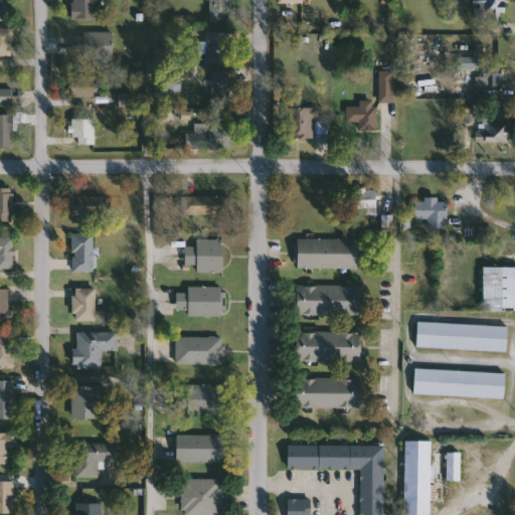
[(0,19),(0,0),(13,0),(13,19),(0,19)]
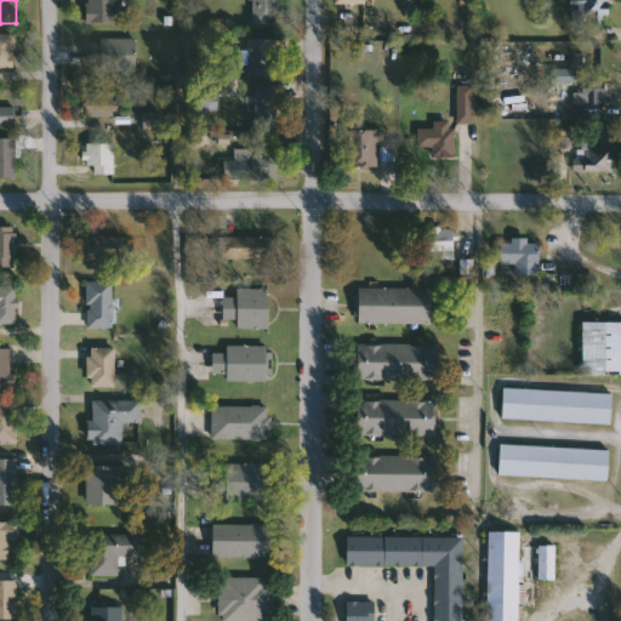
[(89,23),(89,0),(118,0),(118,23),(89,23)]
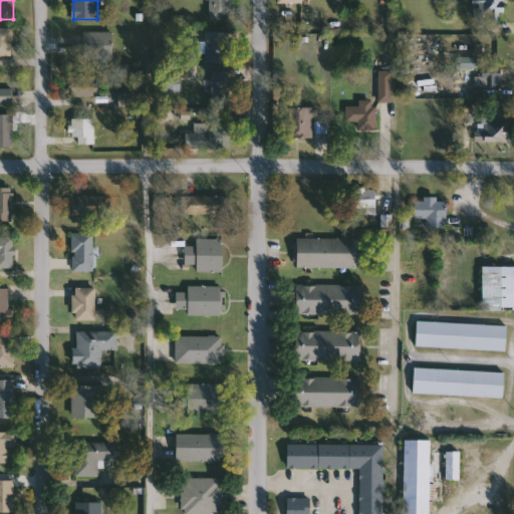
[(210,0),(230,0),(230,22),(210,22),(210,0)]
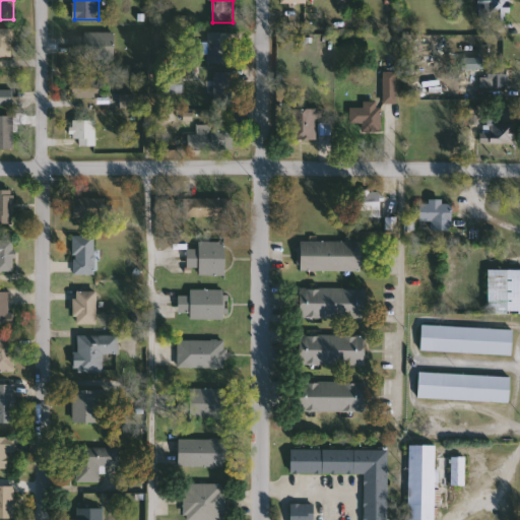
[(481,0),(509,0),(509,19),(481,19),(481,0)]
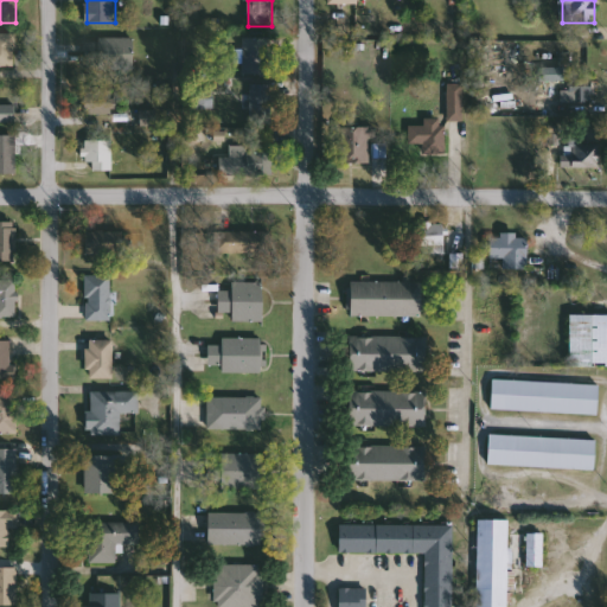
[(0,33),(16,33),(16,65),(0,65),(0,33)]
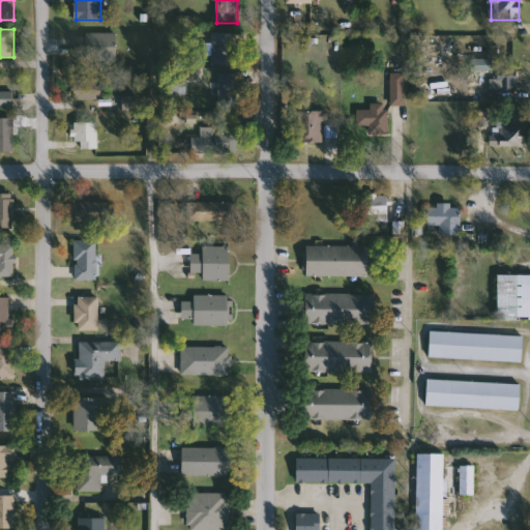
[(117,60),(77,60),(77,41),(84,41),(84,33),(117,33),(117,60)]
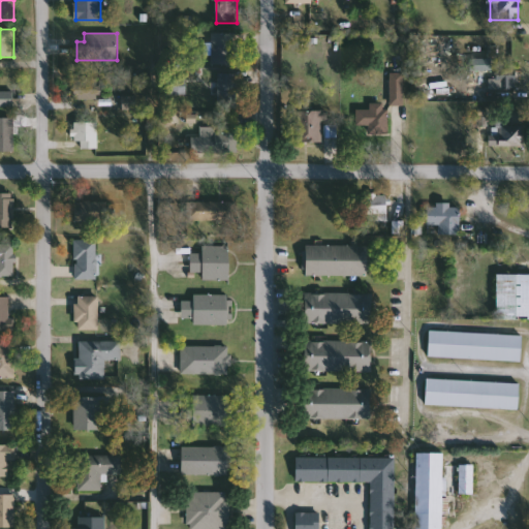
[(213,33),(237,33),(237,65),(213,65),(213,33)]
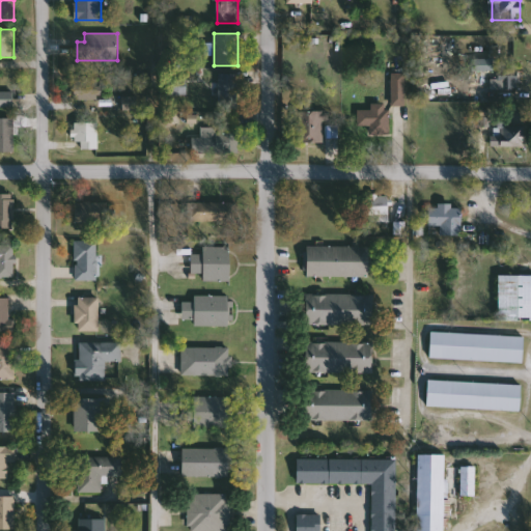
[(495,59),(495,71),(473,71),(473,59),(495,59)]
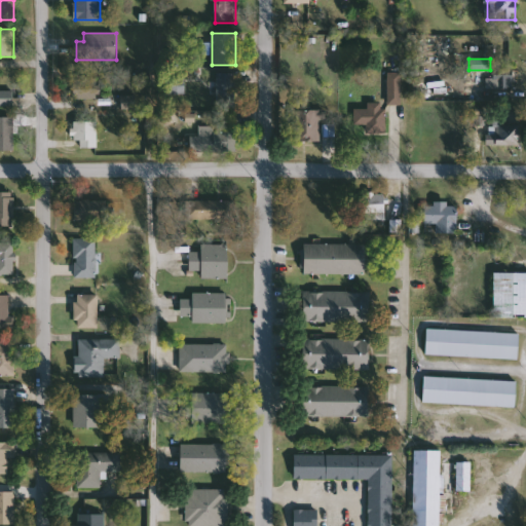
[(236,73),(236,106),(218,106),(218,95),(211,95),(211,84),(217,84),(217,73),(236,73)]
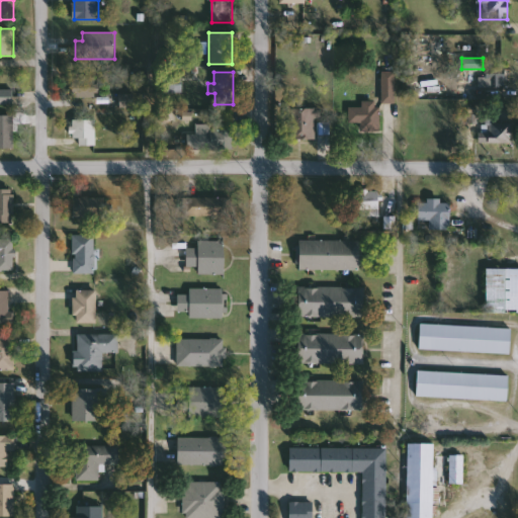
[(382,73),(396,73),(396,103),(382,103),(382,73)]
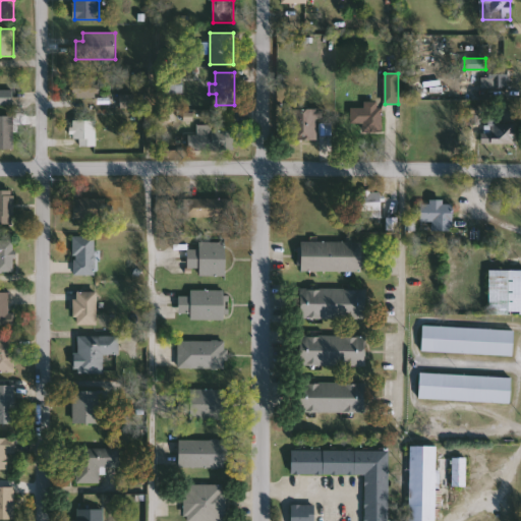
[(508,73),(508,88),(486,88),(486,73),(508,73)]
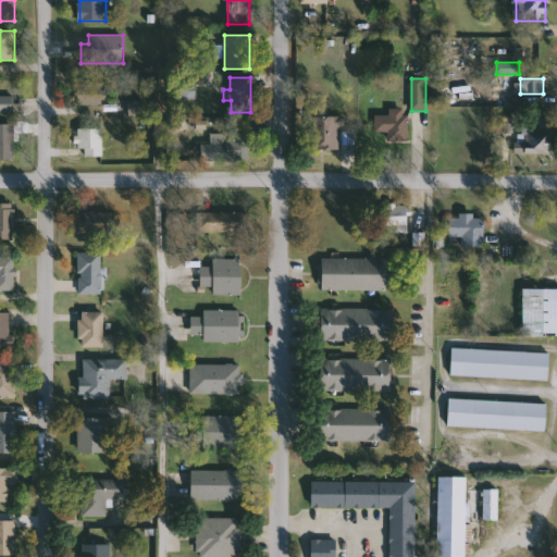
[(77,106),(77,83),(103,83),(103,106),(77,106)]
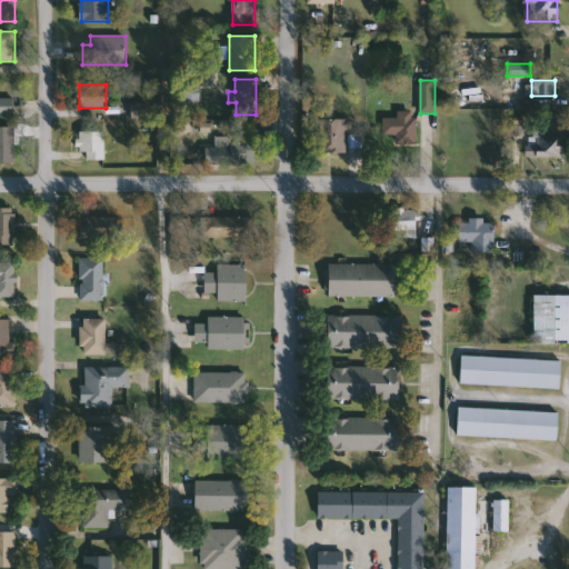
[(200,102),(182,102),(182,85),(200,85),(200,102)]
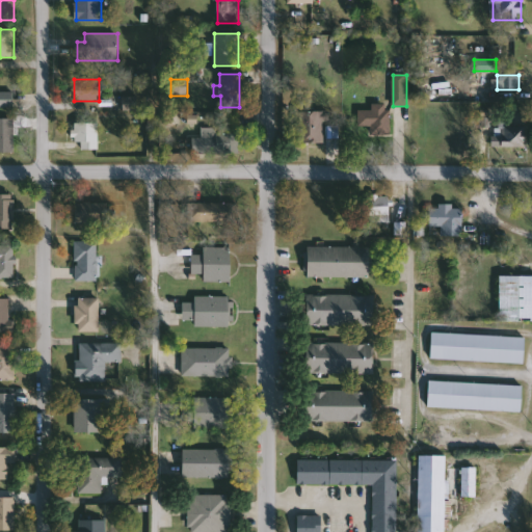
[(0,108),(0,91),(14,91),(14,108),(0,108)]
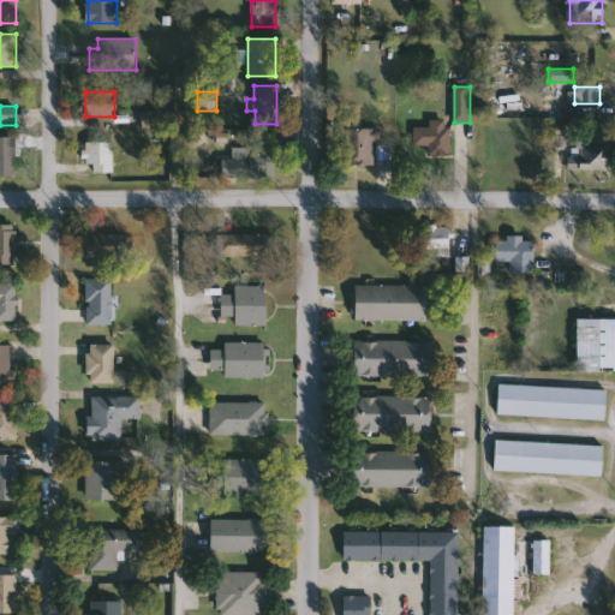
[(416,120),(453,120),(453,157),(428,157),(428,149),(416,149),(416,120)]
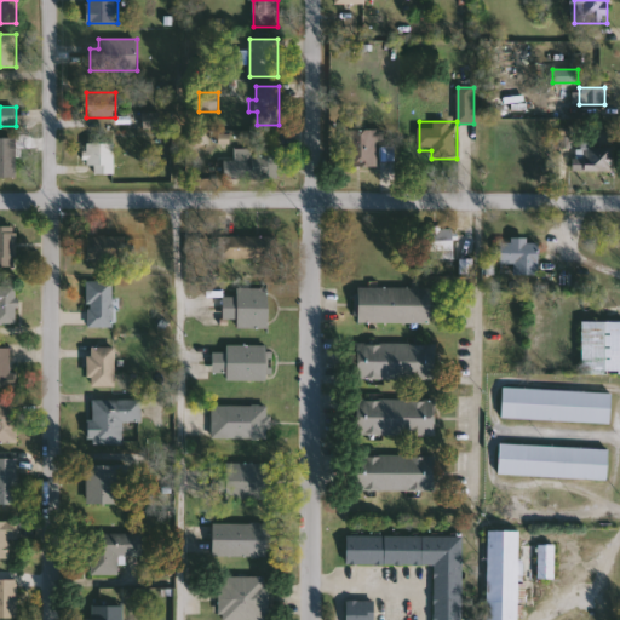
[(382,131),(382,150),(379,150),(379,167),(344,166),(345,130),(382,131)]
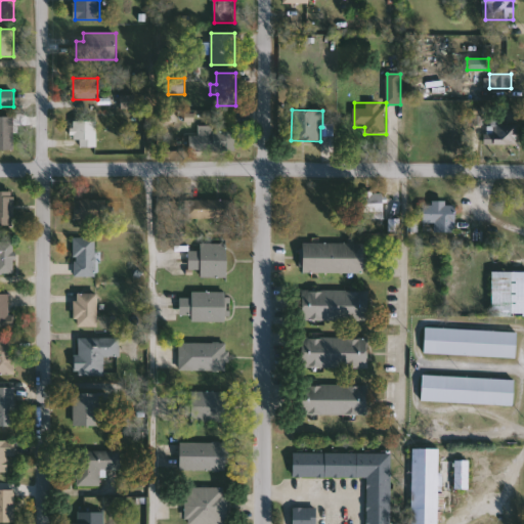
[(0,117),(14,117),(14,157),(0,157),(0,117)]
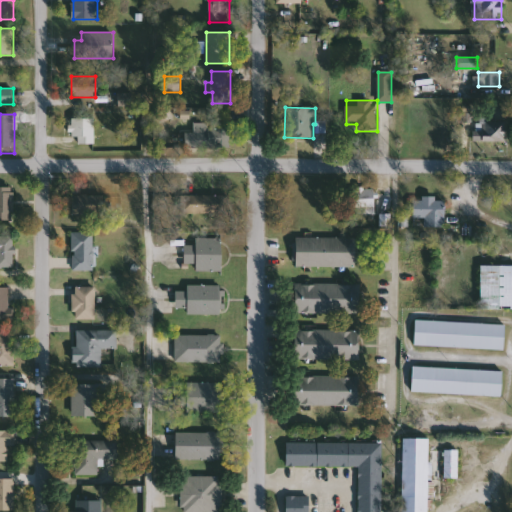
[(95,144),(78,144),(78,137),(70,137),(70,118),(95,118),(95,144)]
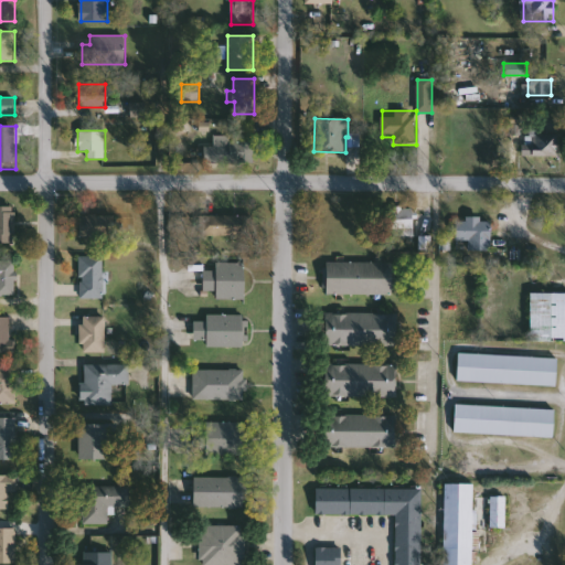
[(531,153),(531,131),(558,131),(560,153),(531,153)]
